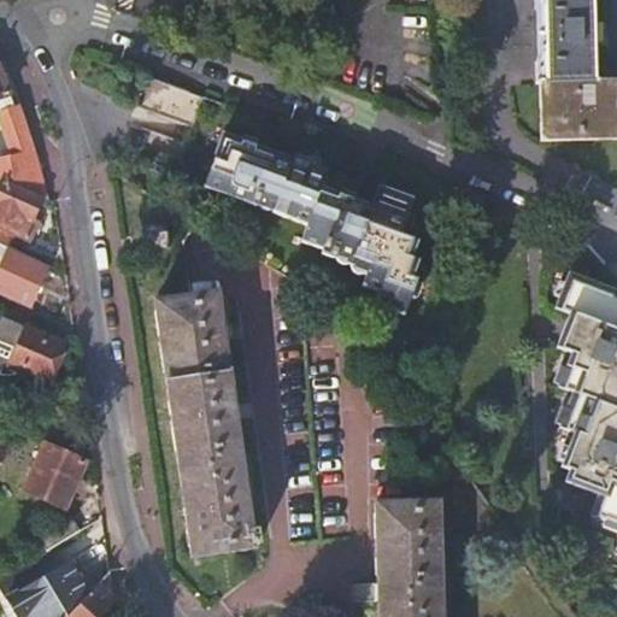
[(538,0),(541,142),(610,140),(616,140),(616,78),(598,78),(595,43),(601,42),(600,27),(595,25),(594,0),(538,0)]
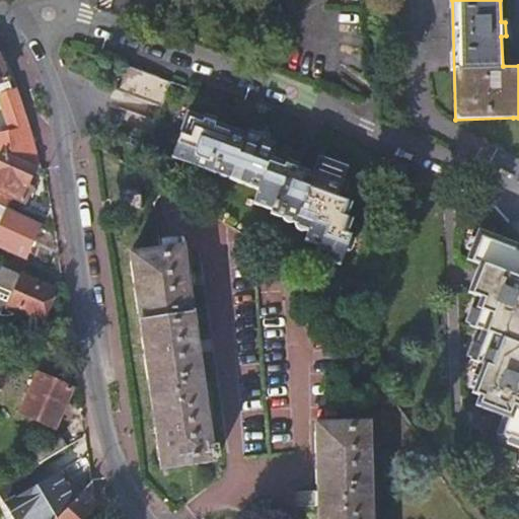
[(160,73),(123,60),(113,87),(160,106),(169,81),(159,77),(160,73)]
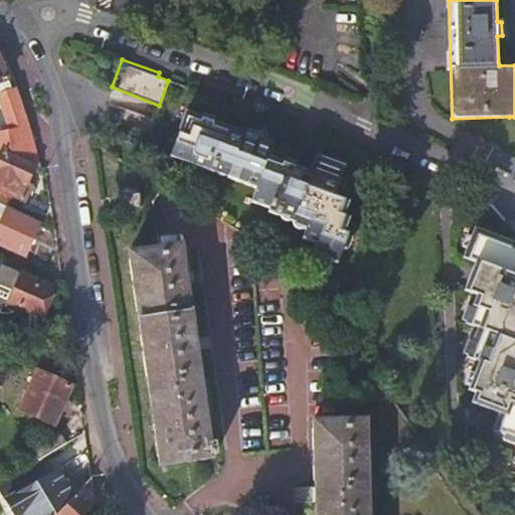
[(0,61),(0,95),(17,89),(7,63),(1,65),(0,61)]
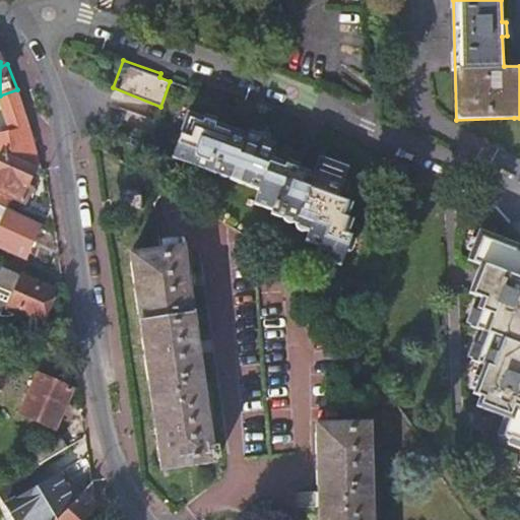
[(0,151),(3,153),(35,168),(40,170),(29,135),(15,93),(0,98),(0,100),(11,134),(0,137),(0,151)]
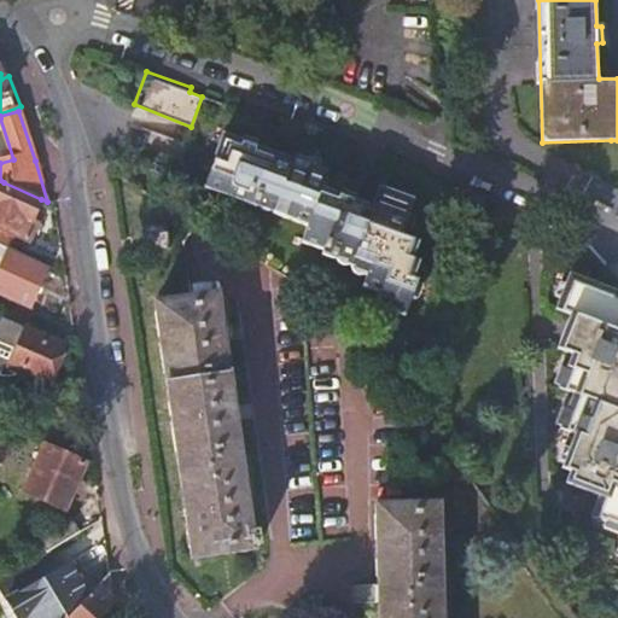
[(266,179),(275,155),(225,135),(204,190),(256,208),(260,208),(263,213),(268,214),(273,213),(274,215),(308,227),(302,244),(324,251),(322,256),(334,261),(337,260),(340,264),(344,267),(349,267),(351,267),(354,272),(356,274),(360,277),(366,277),(367,278),(363,289),(379,295),(382,304),(384,308),(388,312),(392,315),(397,316),(402,315),(417,280),(409,278),(415,261),(408,257),(415,242),(401,237),(414,202),(379,190),(372,209),(360,239),(343,233),(355,202),(321,190),(327,173),(291,159),(281,185),(266,179)]
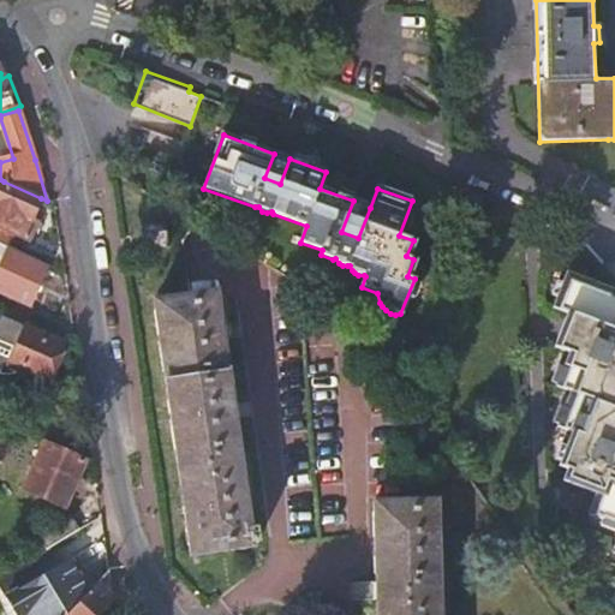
[(280,184),(290,159),(274,154),(264,178),(280,184)]
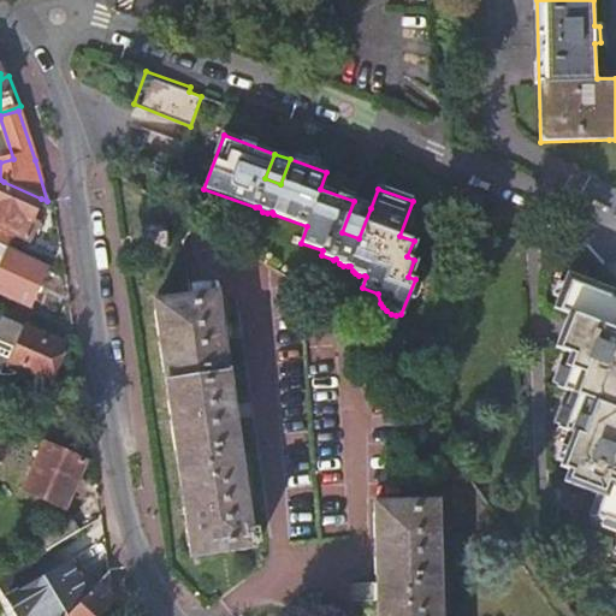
[(0,246),(7,249),(13,236),(28,242),(34,230),(29,226),(41,199),(4,182),(0,188),(0,246)]
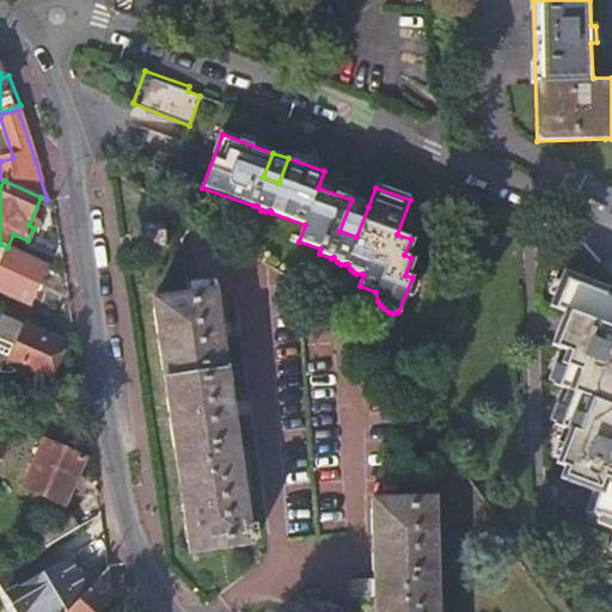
[(356,237),(368,207),(352,200),(340,231),(356,237)]
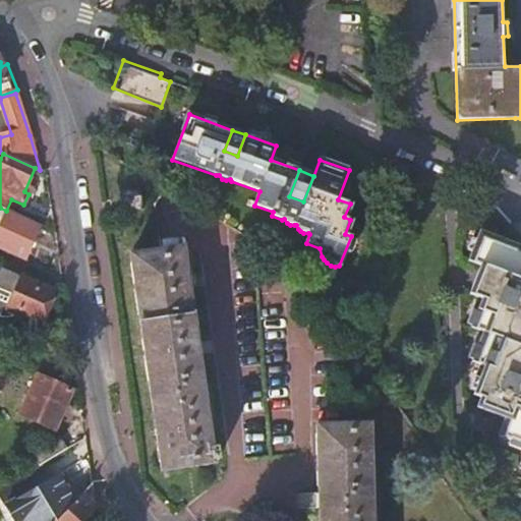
[(137,189),(122,191),(125,212),(140,210),(137,189)]
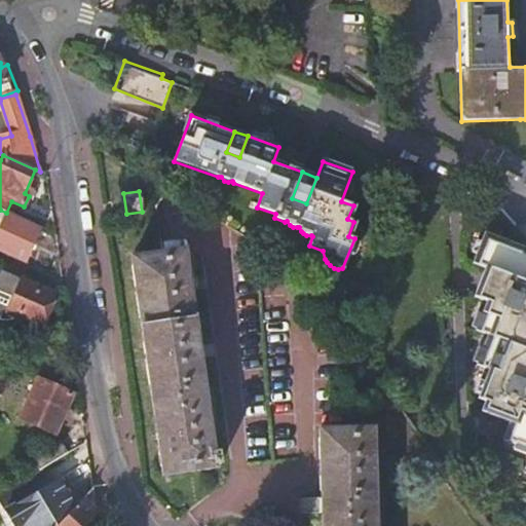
[(6,213),(0,210),(0,252),(27,264),(42,229),(6,213)]
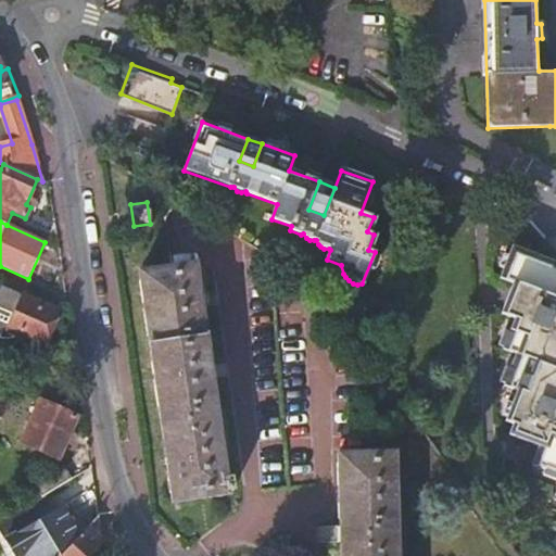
[(512,436),(535,444),(540,434),(546,437),(542,447),(535,465),(555,472),(555,262),(523,251),(519,249),(516,248),(503,279),(505,280),(510,281),(517,285),(530,289),(528,298),(534,317),(531,325),(517,320),(505,350),(519,354),(506,386),(520,391),(508,421),(516,425),(512,436)]
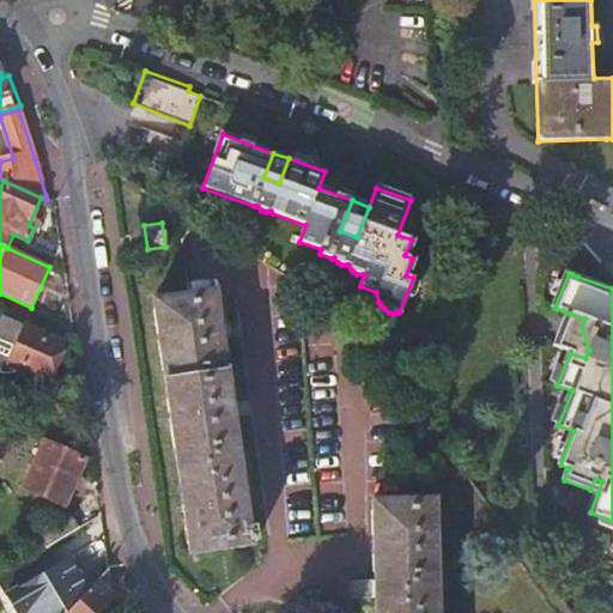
[(155,299),(192,553),(252,545),(252,539),(256,539),(255,527),(249,527),(247,510),(250,509),(249,498),(246,499),(234,417),(237,416),(235,405),(232,405),(222,334),(225,334),(223,323),(220,323),(214,291),(189,295),(155,299)]
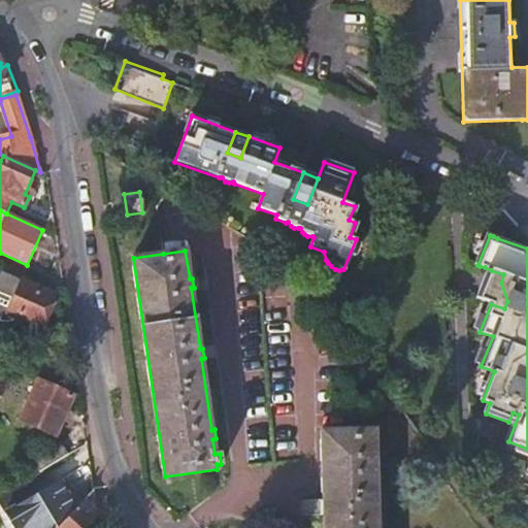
[(503,274),(491,270),(480,298),(491,304),(504,308),(507,301),(501,283),(503,274)]
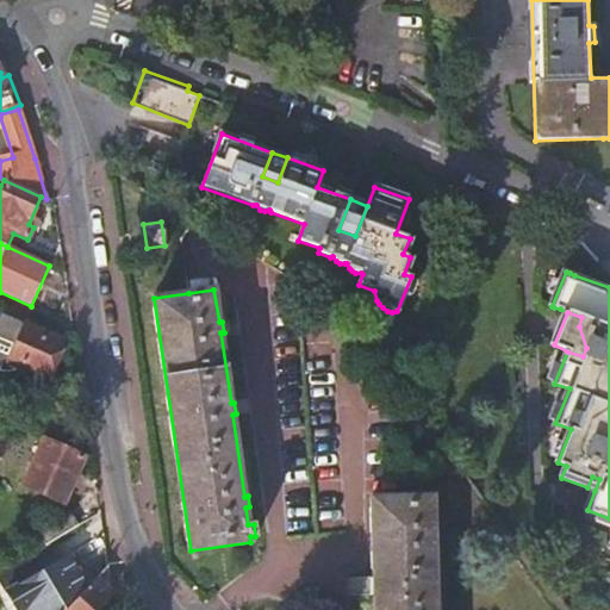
[(12,372),(17,372),(19,366),(48,379),(63,343),(4,316),(0,324),(0,363),(2,365),(0,369),(0,371),(6,373),(12,372)]
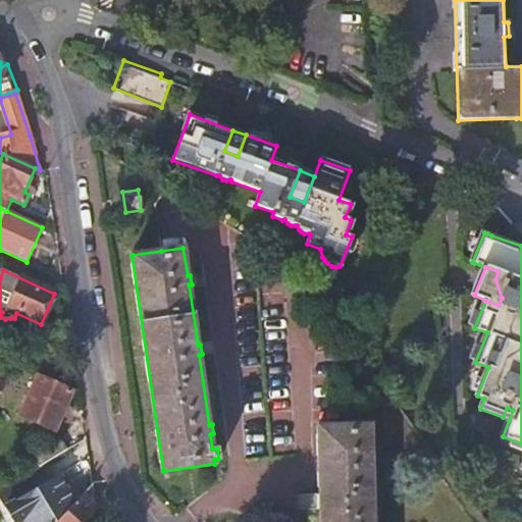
[(21,347),(13,363),(47,377),(54,361),(21,347)]
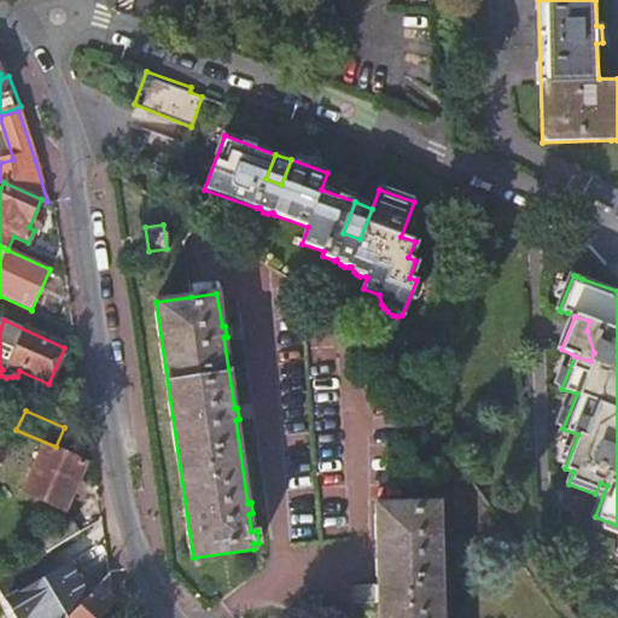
[(86,465),(46,447),(25,494),(66,511),(86,465)]
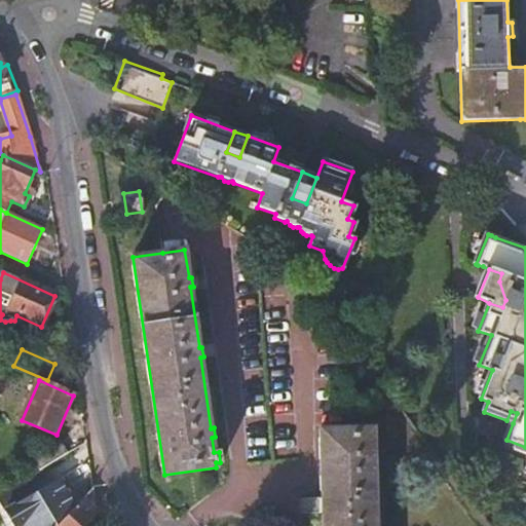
[(511,411),(506,420),(513,423),(517,413),(511,411)]
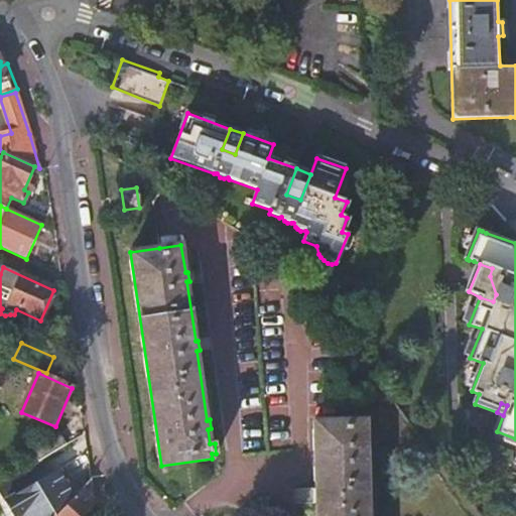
[(368,420),(315,422),(317,503),(317,515),(369,515),(369,460),(372,460),(371,449),(368,450),(368,420)]
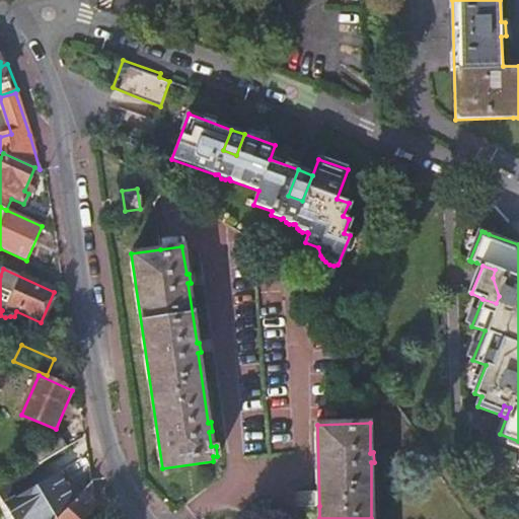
[(33,454),(41,466),(43,464),(68,449),(60,438),(33,454)]
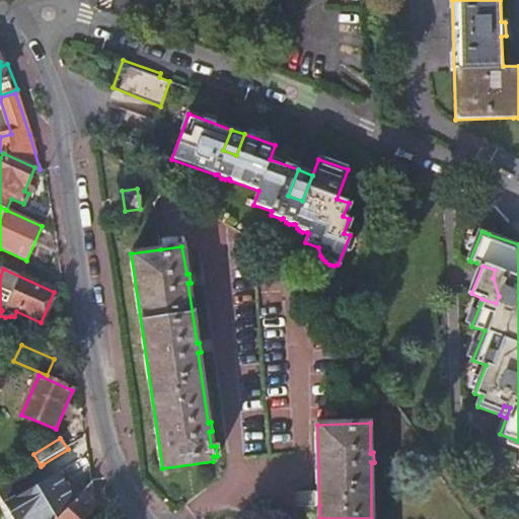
[(0,498),(11,518),(59,518),(76,501),(61,474),(52,479),(43,464),(41,466),(0,491),(0,498)]
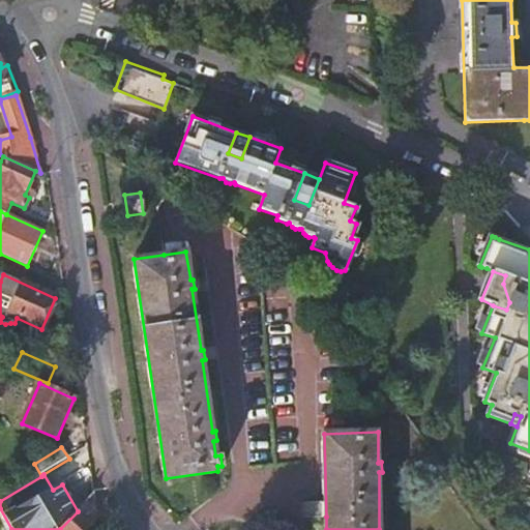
[(87,529),(98,518),(97,518),(94,492),(84,504),(78,511),(60,529),(87,529)]
